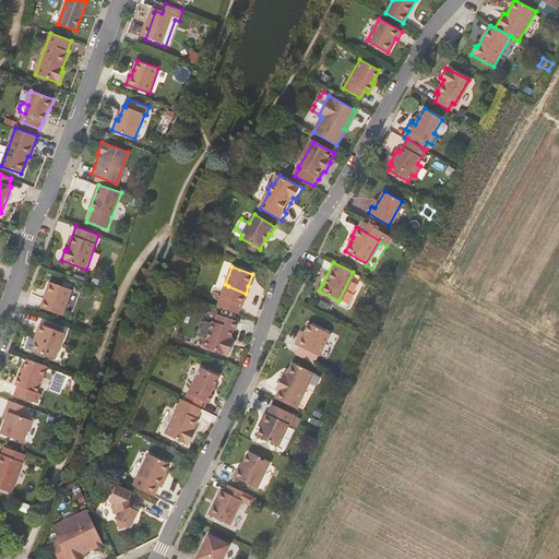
[(72,290),(50,282),(40,308),(62,316),(72,290)]
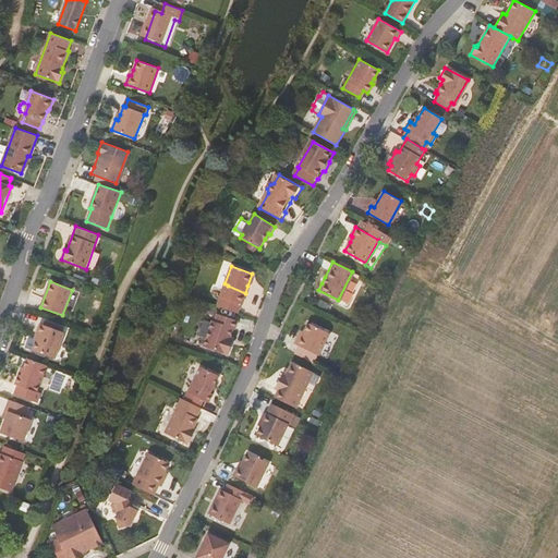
[(225,283),(219,299),(221,299),(240,307),(245,293),(228,286),(225,283)]
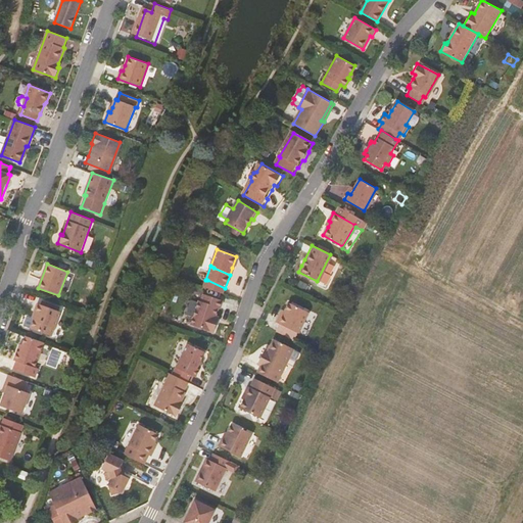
[(205,280),(203,287),(204,287),(223,293),(225,288),(207,280),(205,280)]
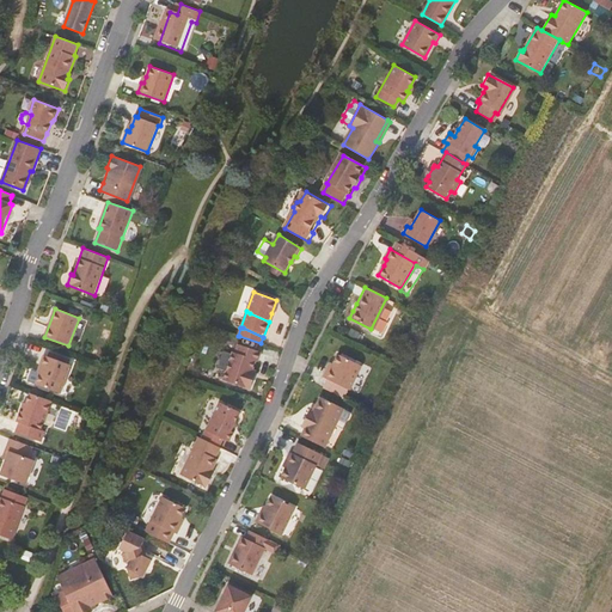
[(261,361),(263,353),(240,344),(238,354),(236,354),(226,381),(254,390),(257,378),(254,377),(258,361),(261,361)]
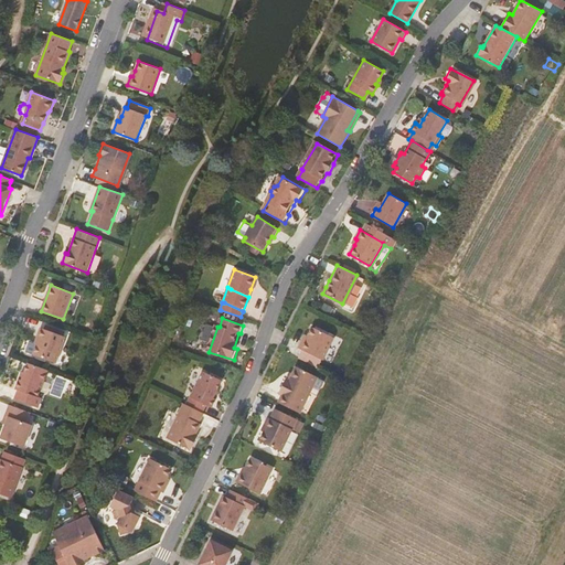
[(306,334),(299,348),(323,360),(334,338),(312,327),(308,337),(306,334)]
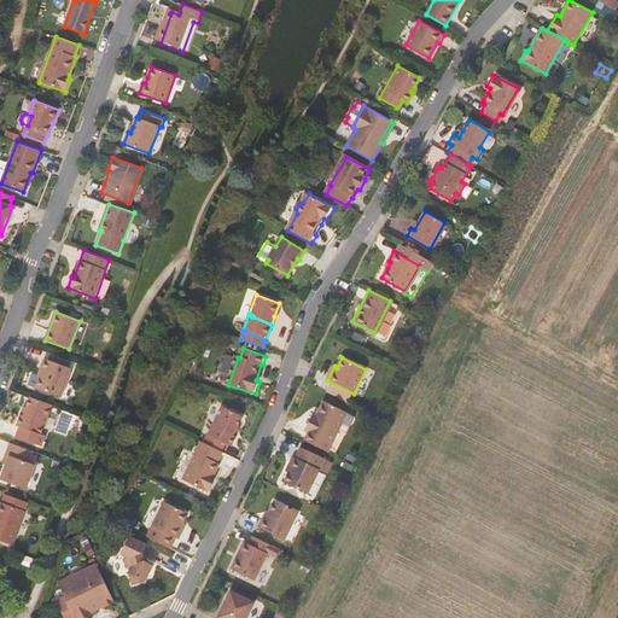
[(62,397),(71,368),(45,359),(41,368),(44,369),(36,388),(62,397)]
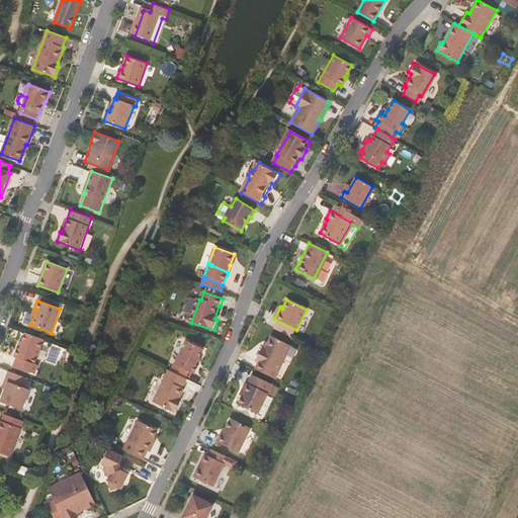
[(35,364),(45,340),(26,333),(20,349),(18,348),(14,357),(17,357),(13,366),(35,373),(38,365),(35,364)]
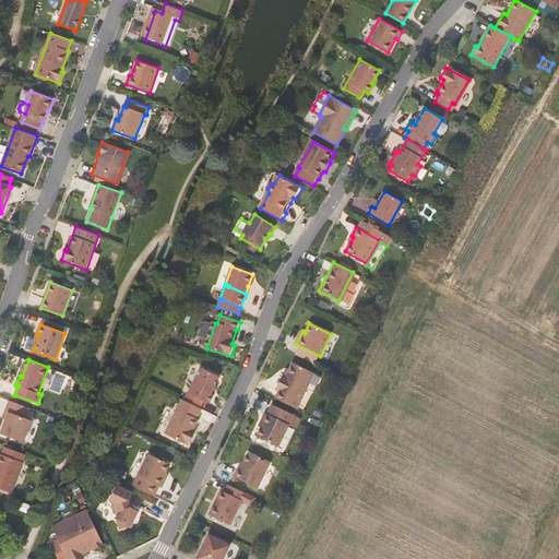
[(216,387),(219,380),(223,371),(202,361),(198,369),(195,370),(192,377),(193,379),(190,385),(191,387),(187,394),(206,403),(210,395),(212,396),(216,387)]
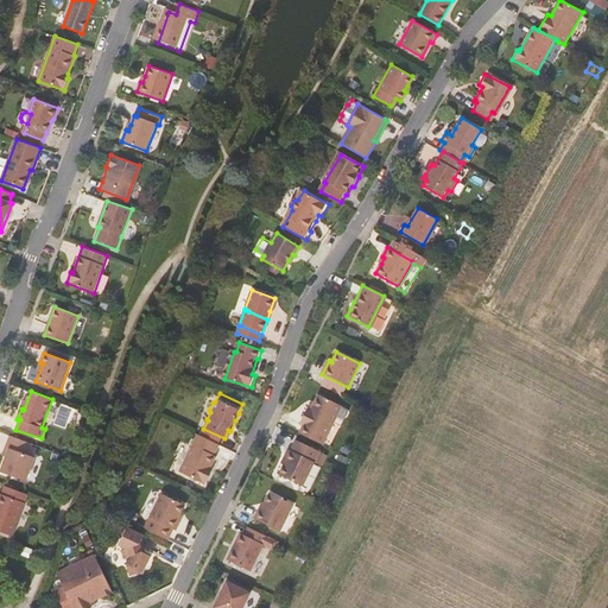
[(342,406),(318,394),(311,410),(308,407),(301,423),(304,425),(299,434),(323,444),(342,406)]
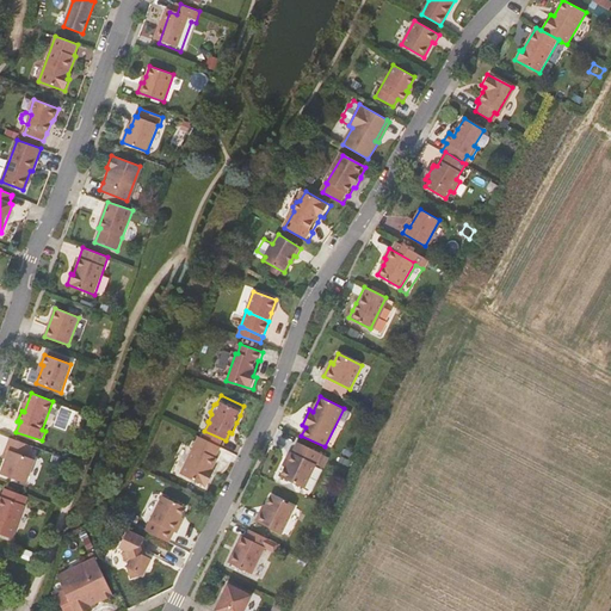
[(29,457),(32,446),(10,438),(6,449),(10,450),(0,474),(26,483),(35,460),(29,457)]
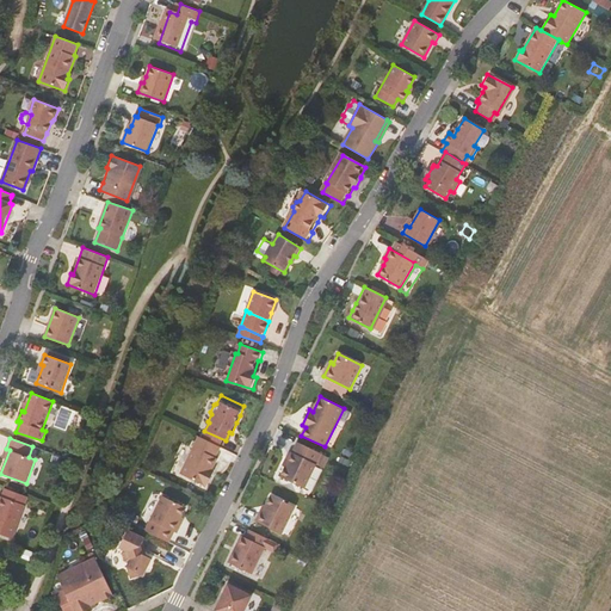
[(288,463),(285,467),(281,477),(304,488),(321,454),(298,442),(292,452),(290,451),(285,461),(288,463)]
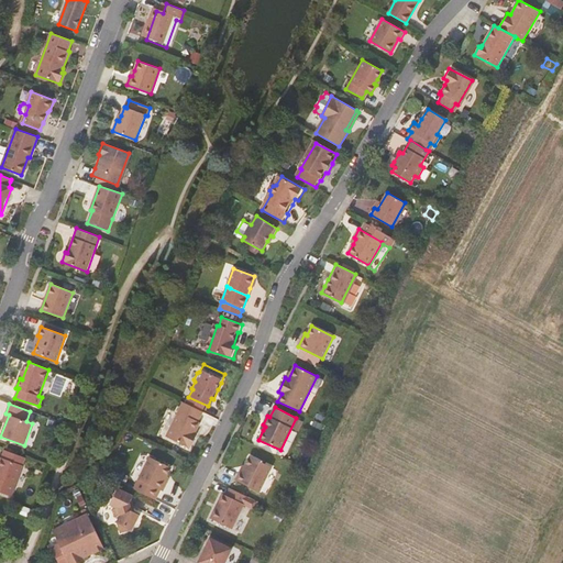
[(203,420),(179,408),(164,439),(186,449),(194,433),(197,434),(203,420)]
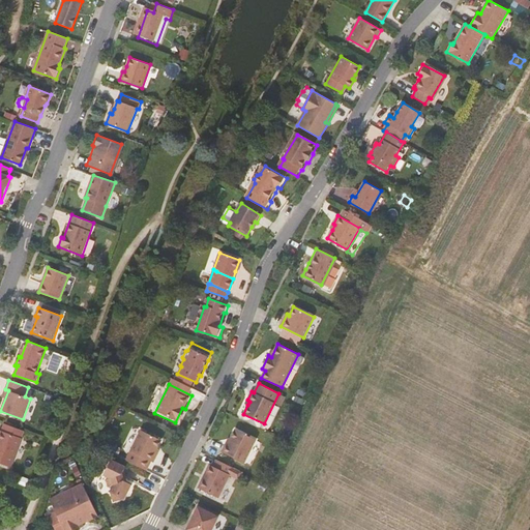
[(0,463),(10,467),(24,431),(4,423),(2,431),(0,431),(0,463)]
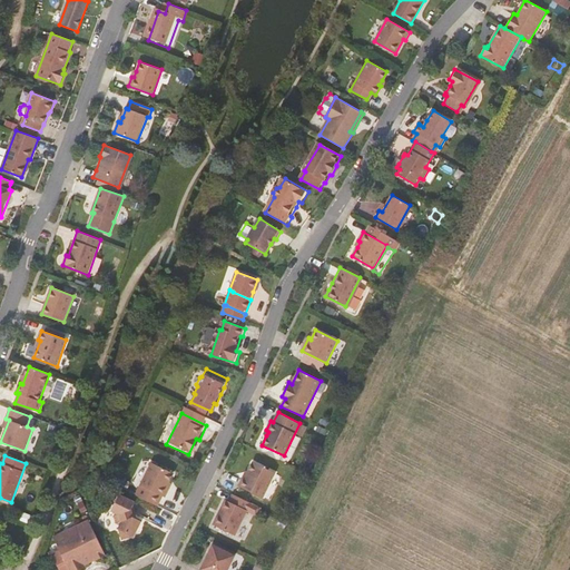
[(151,462),(136,494),(158,505),(163,495),(165,497),(169,488),(167,487),(169,483),(174,473),(151,462)]
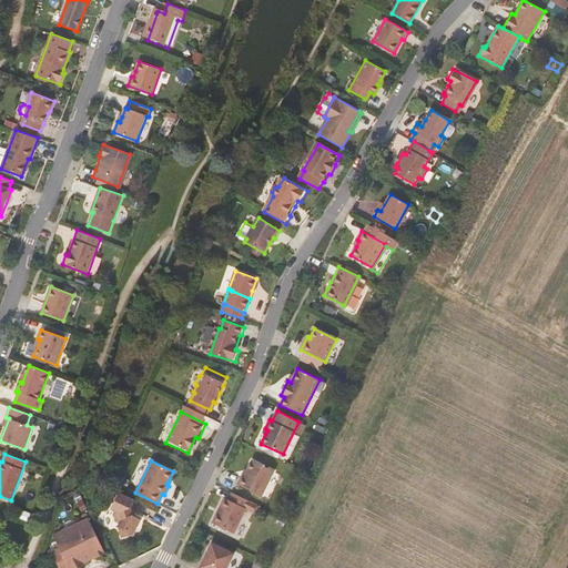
[(274,472),(252,460),(244,476),(242,476),(237,484),(262,496),(274,472)]
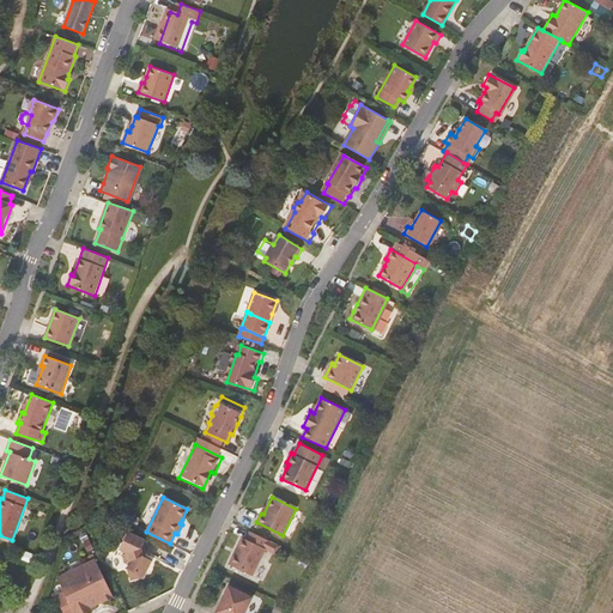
[(140,550),(141,546),(145,540),(128,532),(120,548),(125,551),(122,554),(125,563),(128,564),(126,569),(128,569),(132,580),(141,576),(144,577),(151,560),(146,557),(143,556),(140,550)]
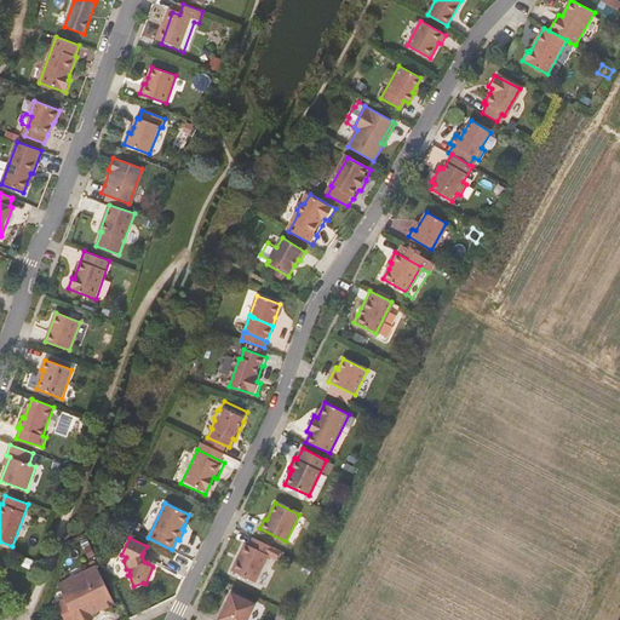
[(283,552),(273,546),(253,538),(250,545),(246,544),(241,552),(244,552),(234,572),(256,583),(269,555),(280,561),(283,552)]
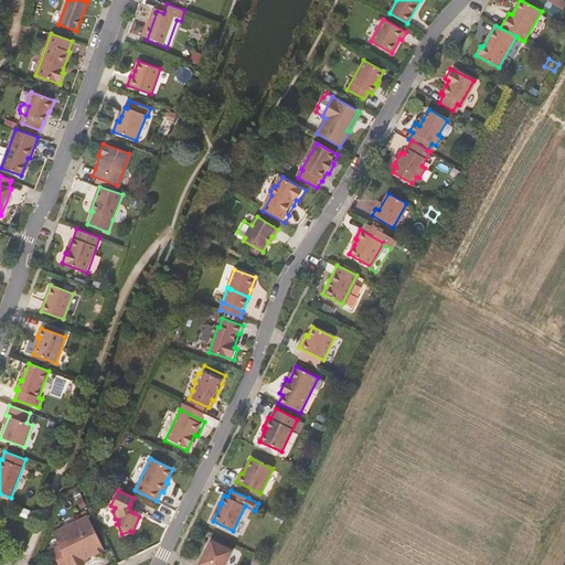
[(212,520),(213,521),(222,503),(220,503),(212,520)]
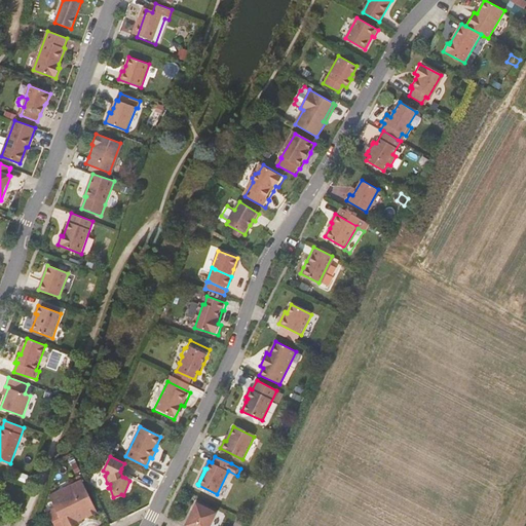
[(78,520),(82,518),(88,515),(89,516),(98,513),(82,480),(71,485),(72,487),(61,492),(61,490),(49,495),(55,508),(48,511),(55,525),(77,525),(80,525),(79,523),(78,520)]
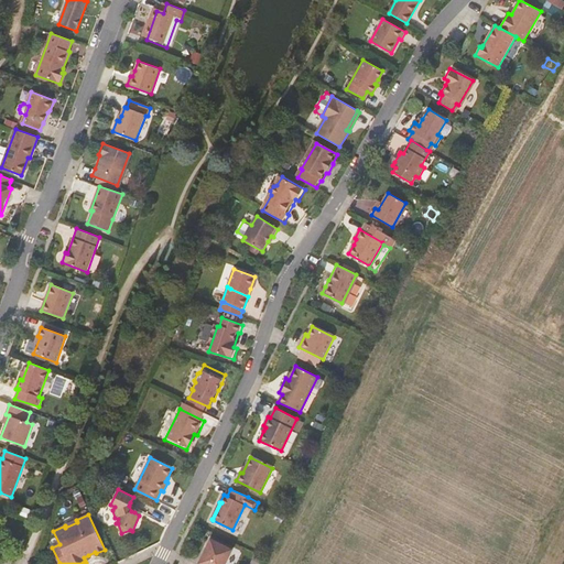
[(205,556),(203,555),(198,563),(225,563),(232,550),(210,539),(206,548),(208,549),(205,556)]
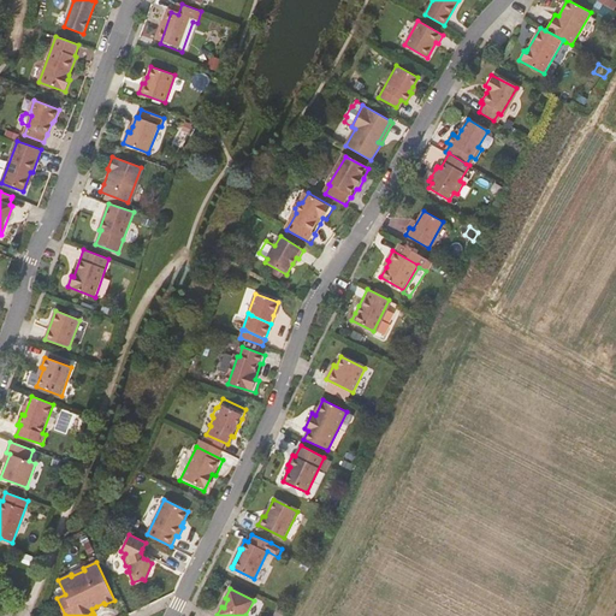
All buildings are outlined.
